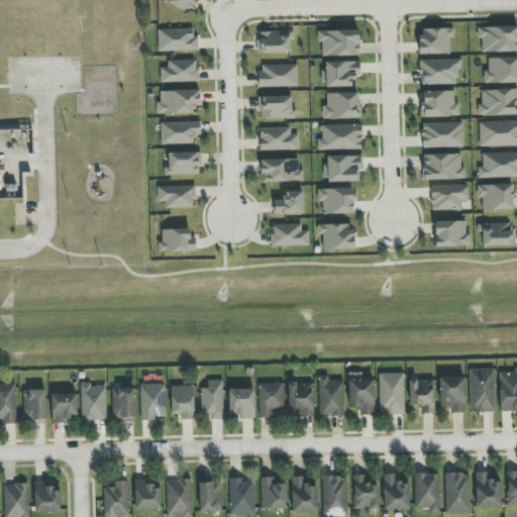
[(163,0),(187,11),(190,5),(195,7),(198,0),(163,0)]
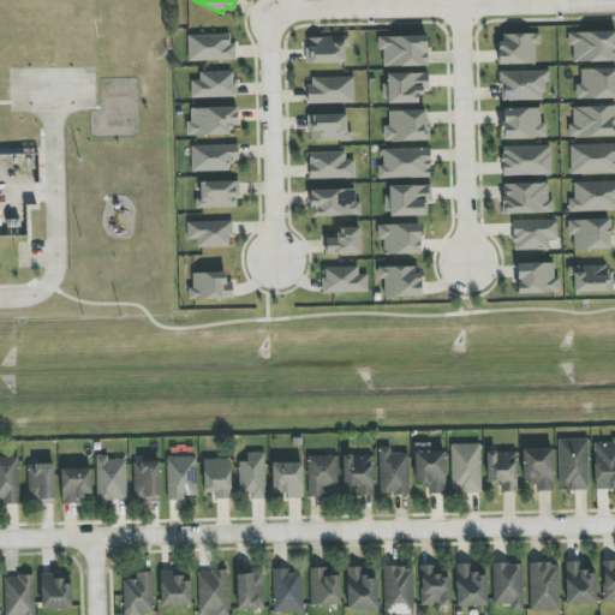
[(614,60),(614,31),(568,33),(568,46),(573,46),(573,63),(614,60)]
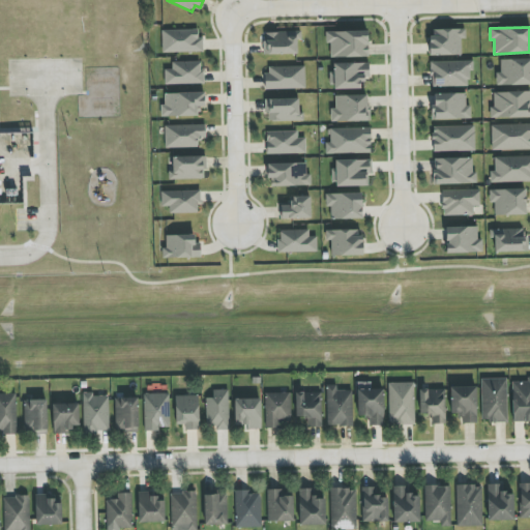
[(162,30),(163,53),(203,52),(203,37),(198,37),(198,29),(162,30)]
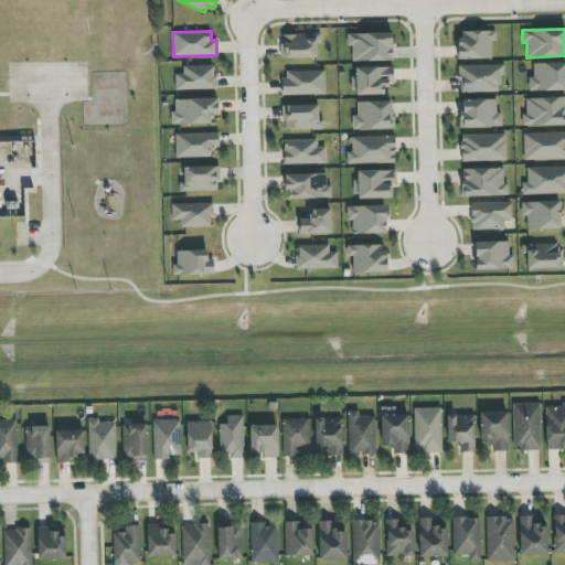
[(491,59),(491,41),(497,41),(496,31),(458,31),(459,60),(491,59)]
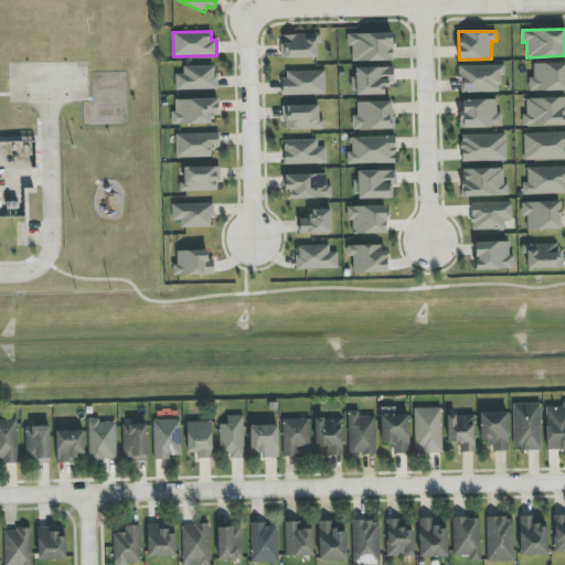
[(352,62),(393,61),(392,33),(348,34),(348,45),(352,45),(352,62)]
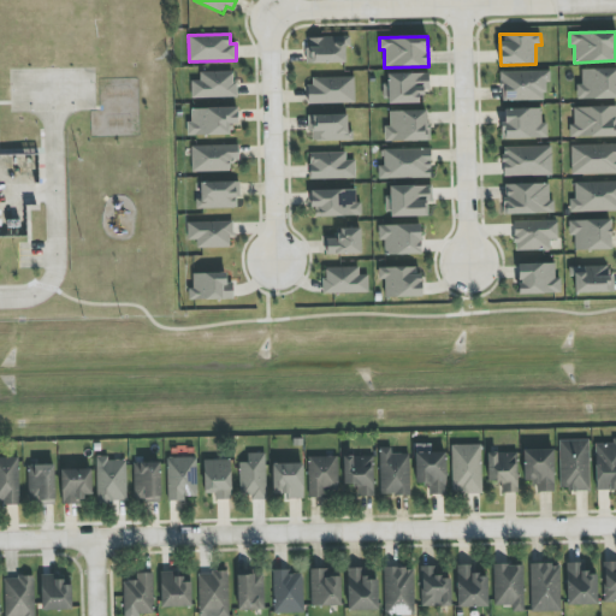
[(307,64),(348,63),(347,37),(307,37),(307,64)]
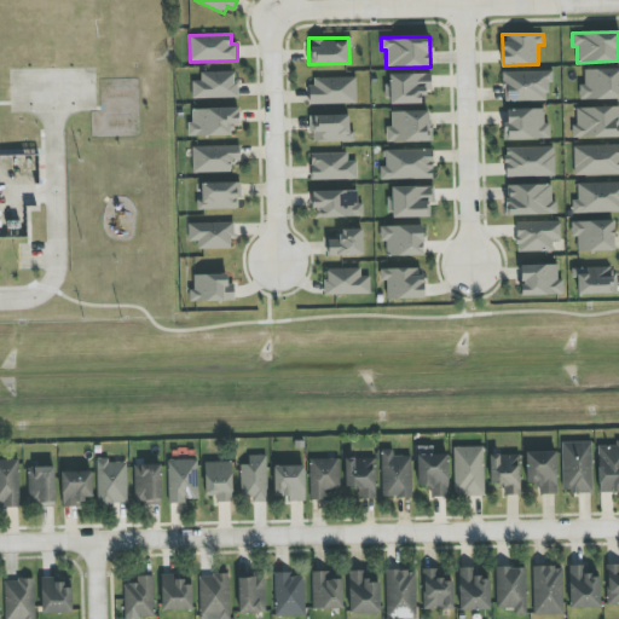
[(579,100),(618,99),(618,68),(584,70),(584,85),(579,86),(579,100)]
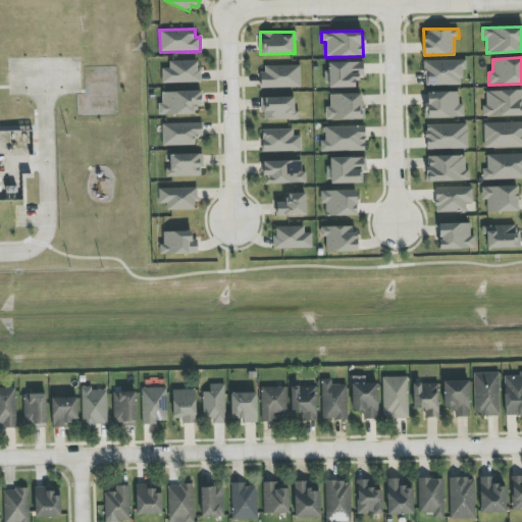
[(200,83),(199,60),(169,61),(169,68),(162,68),(162,84),(200,83)]
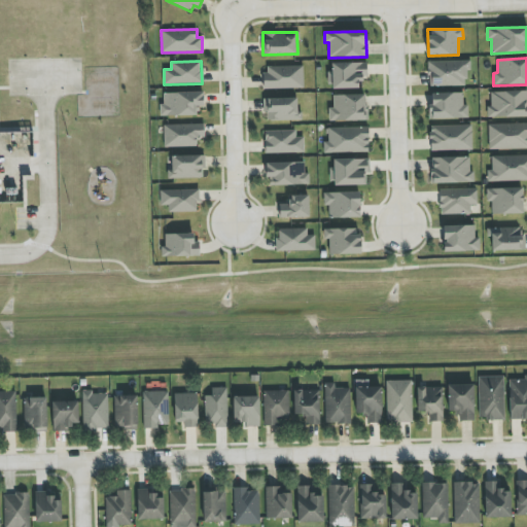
[(428,62),(429,86),(468,85),(467,61),(428,62)]
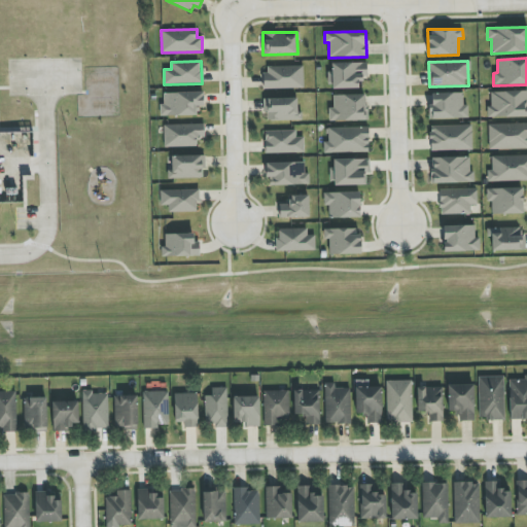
[(330,89),(358,89),(358,79),(367,79),(367,62),(329,63),(330,89)]
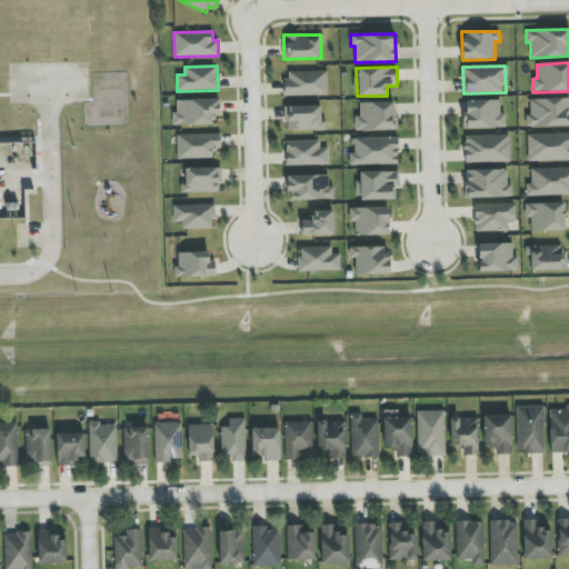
[(286,96),(328,96),(327,71),(285,72),(286,96)]
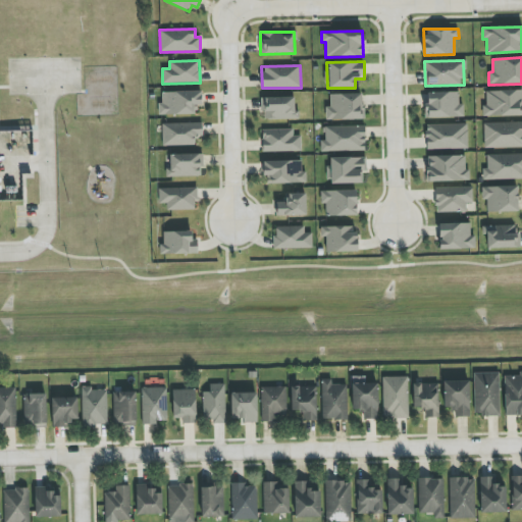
[(521,90),(485,91),(486,106),(482,106),(482,117),(521,115),(521,90)]
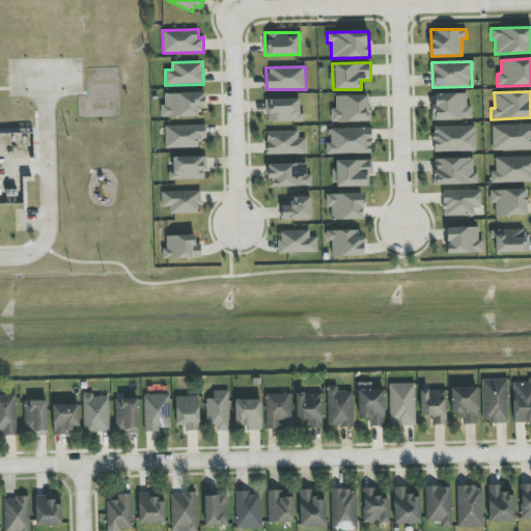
[(162,94),(163,117),(197,116),(197,107),(205,107),(204,92),(162,94)]
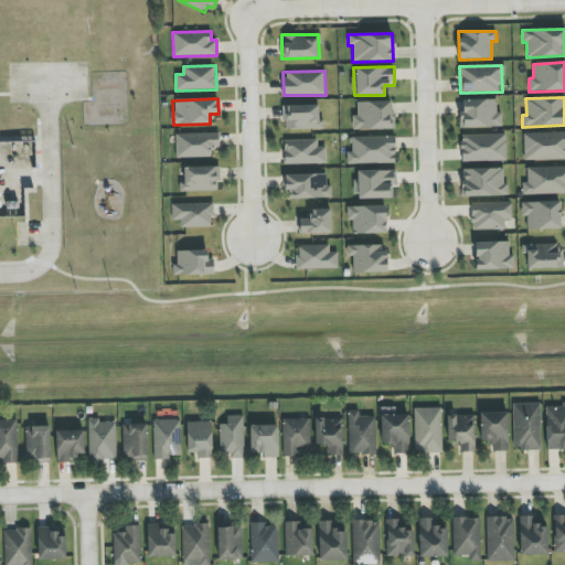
[(460,128),(502,127),(502,113),(497,113),(497,99),(462,99),(464,112),(459,112),(460,128)]
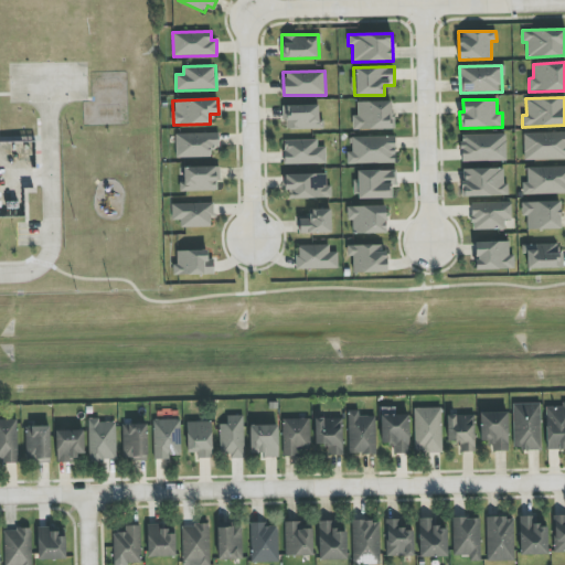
[(353,130),(393,129),(392,102),(358,102),(358,115),(352,115),(353,130)]
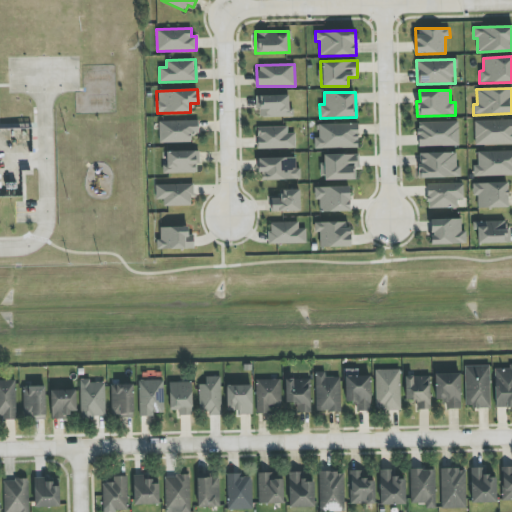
[(257,117),(290,117),(290,95),(257,96),(257,117)]
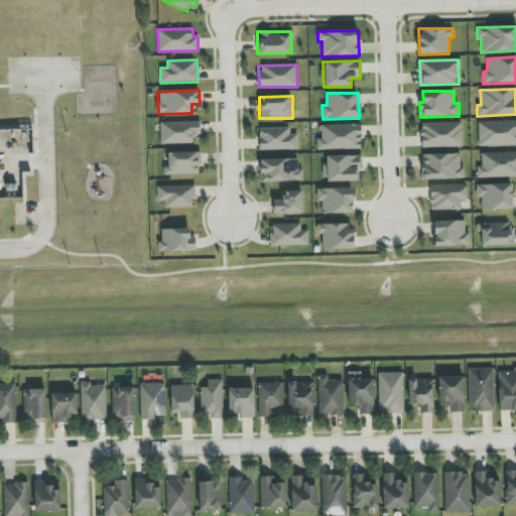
[(515,120),(478,122),(479,147),(515,145),(515,120)]
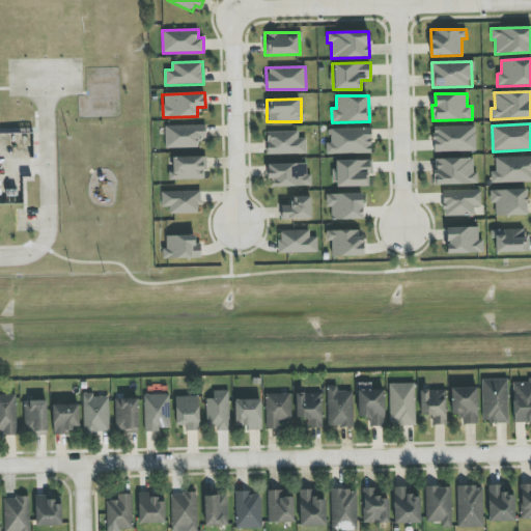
[(199,147),(198,139),(205,139),(205,124),(165,126),(166,148),(199,147)]
